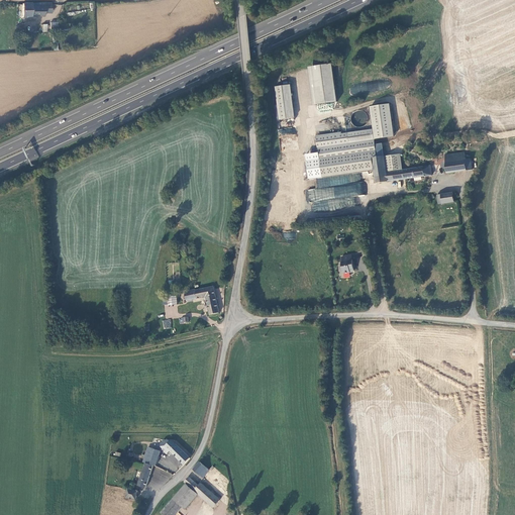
[(42,1),(20,1),(21,17),(23,17),(23,15),(29,16),(29,15),(43,15),(42,11),(42,1)]
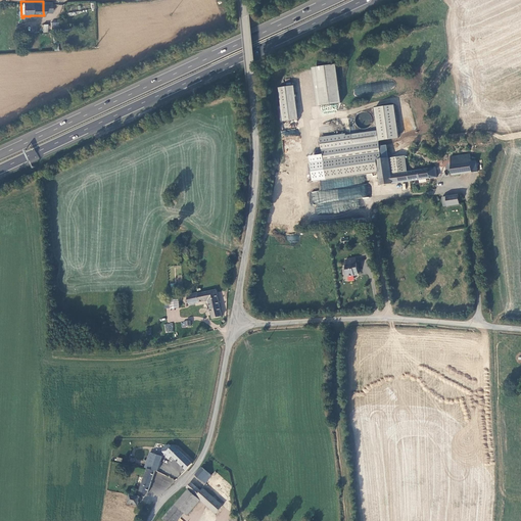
[(333,61),(309,64),(314,103),(338,100),(333,61)]
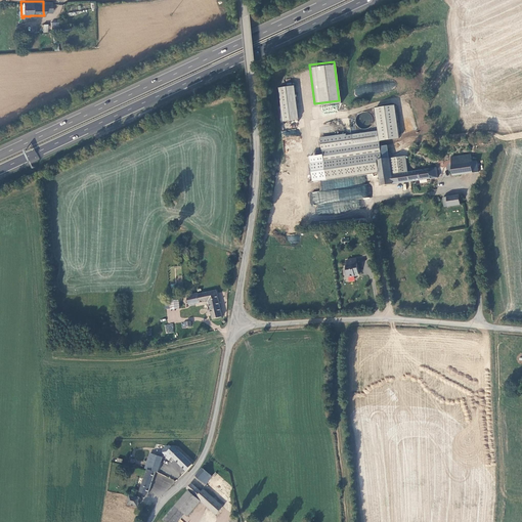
[(354,94),(387,88),(386,82),(378,83),(378,84),(371,85),(370,82),(352,85),(354,94)]
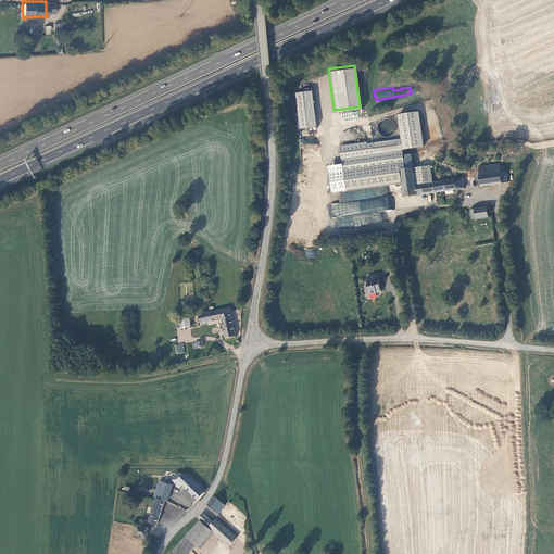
[(296,129),(312,127),(311,118),(315,118),(312,91),(291,93),(296,129)]
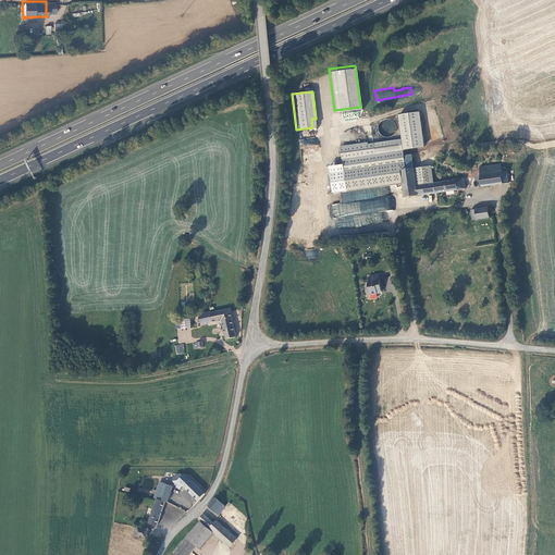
[(402,138),(403,148),(423,145),(418,110),(397,113),(402,138)]
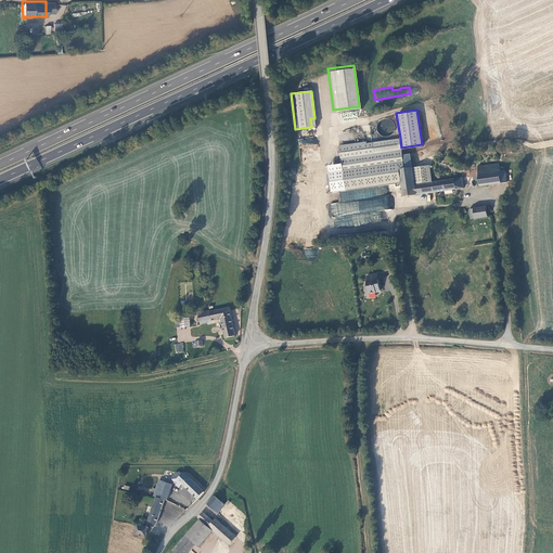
[(377,119),(381,128),(389,125),(386,116),(377,119)]
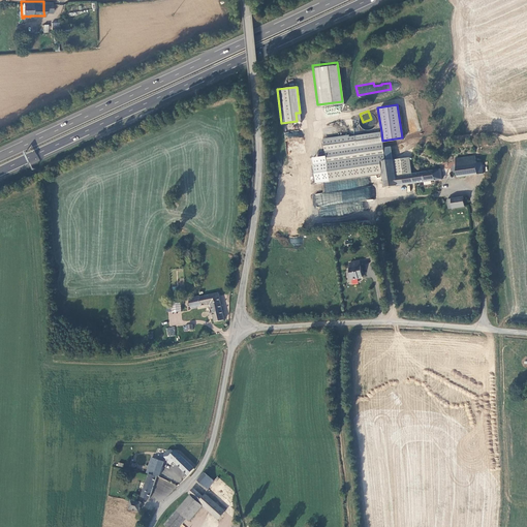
[(301,141),(301,129),(282,129),(282,136),(297,137),(297,140),(301,141)]
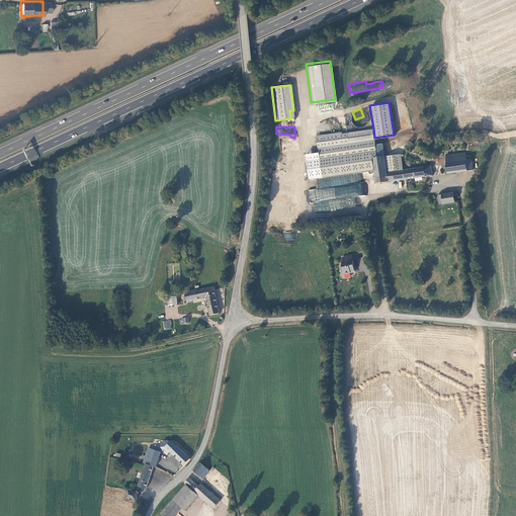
[(375,182),(405,178),(404,169),(400,169),(398,153),(376,155),(374,138),(373,129),(317,136),(321,176),(373,169),(375,182)]
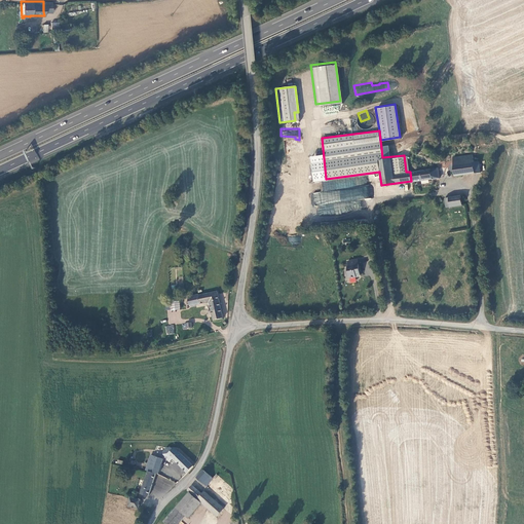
[(451,155),(454,174),(474,172),(472,160),(471,152),(451,155)]
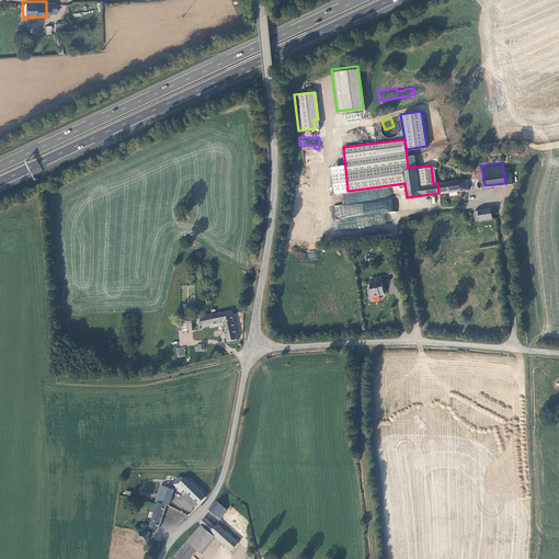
[(437,183),(438,193),(467,189),(466,180),(437,183)]
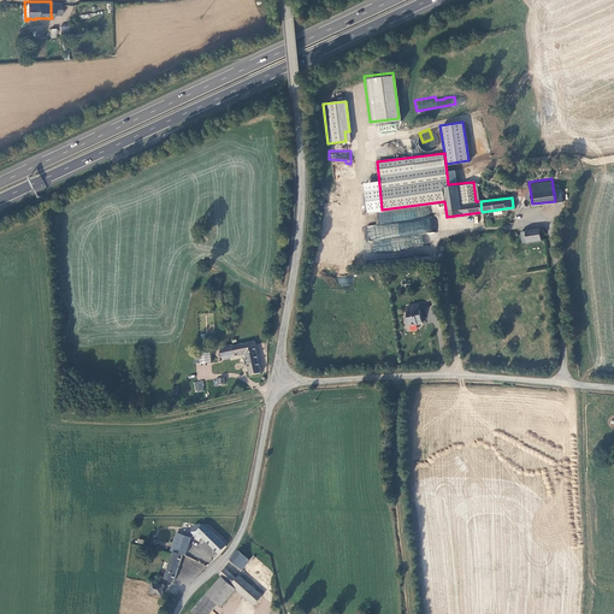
[(539,237),(538,228),(520,230),(521,241),(539,237)]
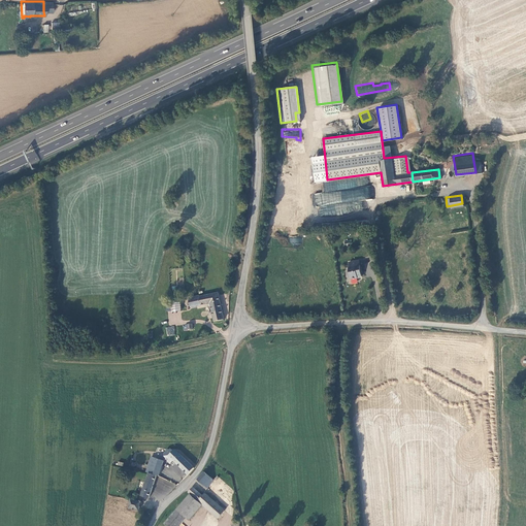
[(300,235),(288,234),(287,241),(299,242),(300,235)]
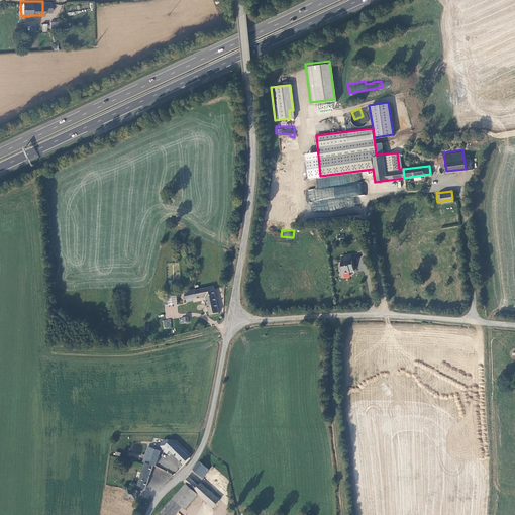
[(343,254),(339,254),(339,260),(340,271),(347,270),(347,269),(351,269),(351,266),(351,264),(352,264),(351,259),(350,260),(349,252),(342,253),(343,254)]
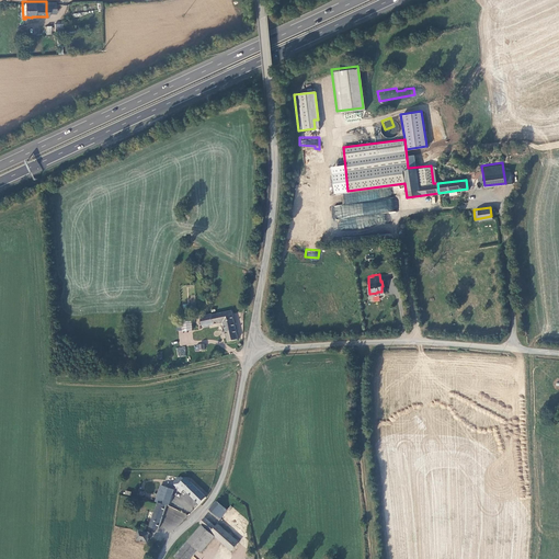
[(236,338),(229,309),(215,312),(215,310),(215,309),(214,308),(212,308),(209,309),(210,311),(212,312),(200,316),(200,320),(196,320),(197,323),(201,322),(201,324),(221,320),(225,340),(236,338)]
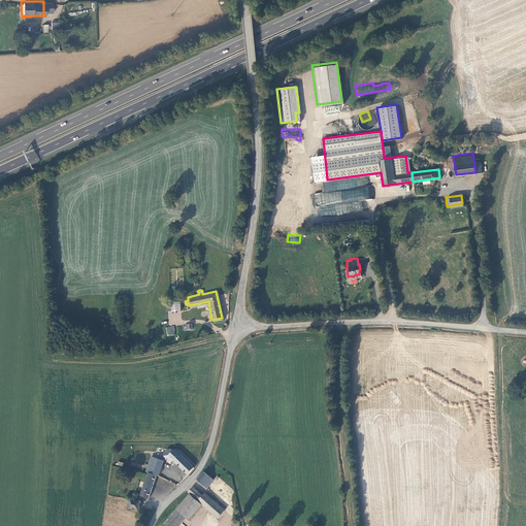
[(178,309),(178,299),(170,298),(169,308),(178,309)]
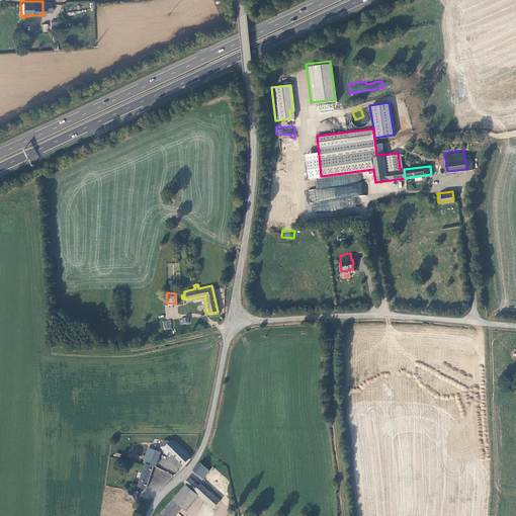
[(183,464),(189,457),(175,443),(174,444),(170,440),(164,441),(159,445),(166,452),(169,450),(183,464)]
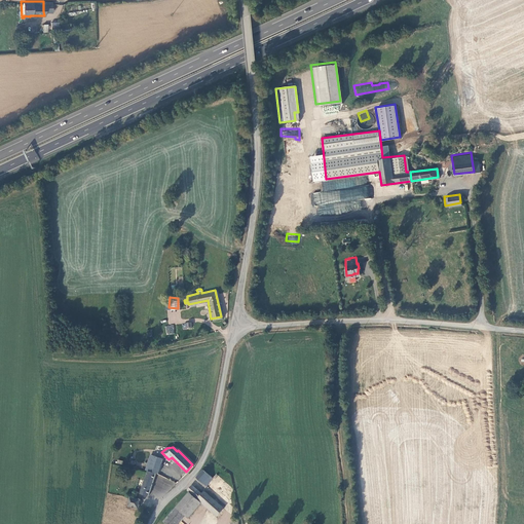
[(154,471),(156,472),(161,457),(151,453),(146,469),(154,471)]
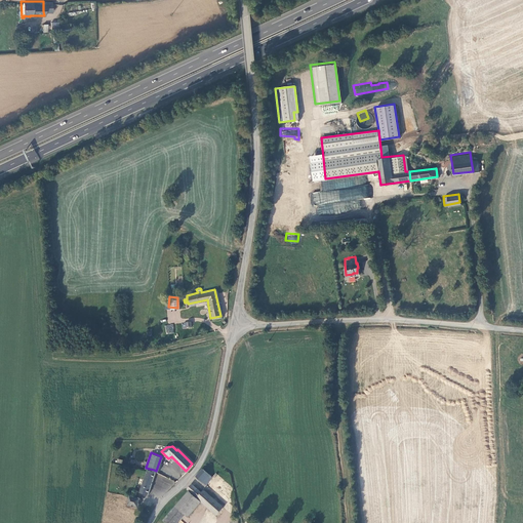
[(154,470),(146,468),(138,491),(146,494),(154,470)]
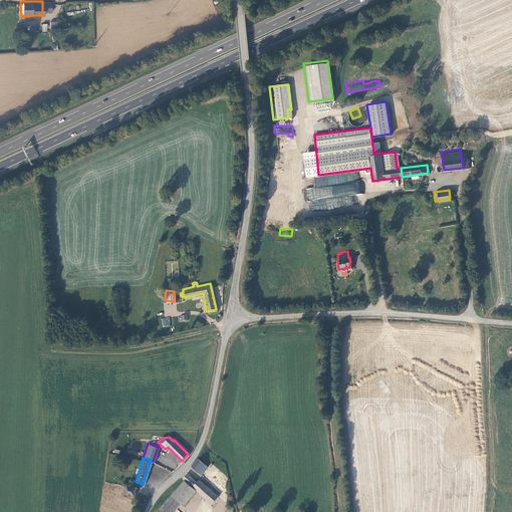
[(190,465),(200,474),(206,466),(197,458),(190,465)]
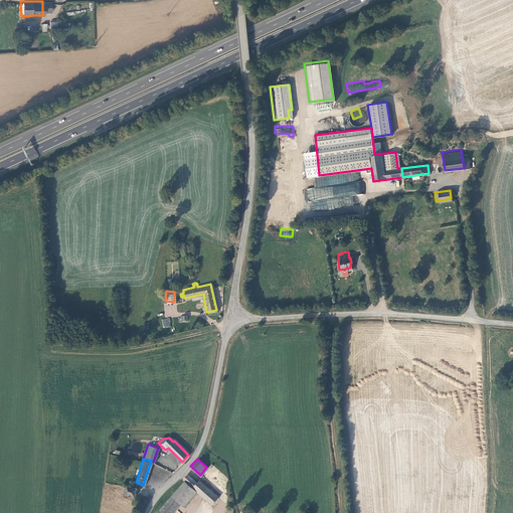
[(186,474),(181,478),(183,481),(171,496),(180,503),(183,506),(196,491),(193,489),(194,488),(192,487),(196,482),(186,474)]
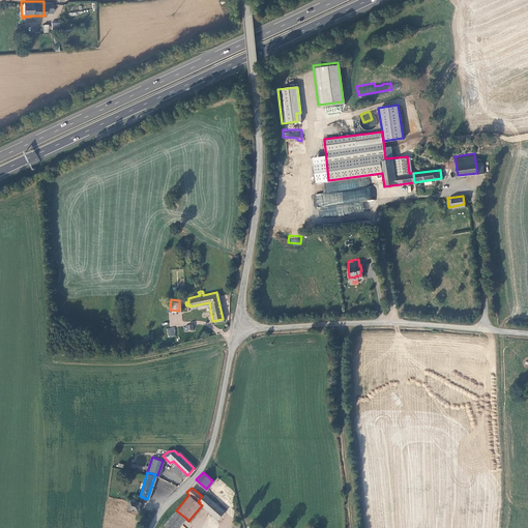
[(204,493),(202,496),(198,501),(200,502),(199,503),(202,505),(216,519),(224,510),(204,493)]
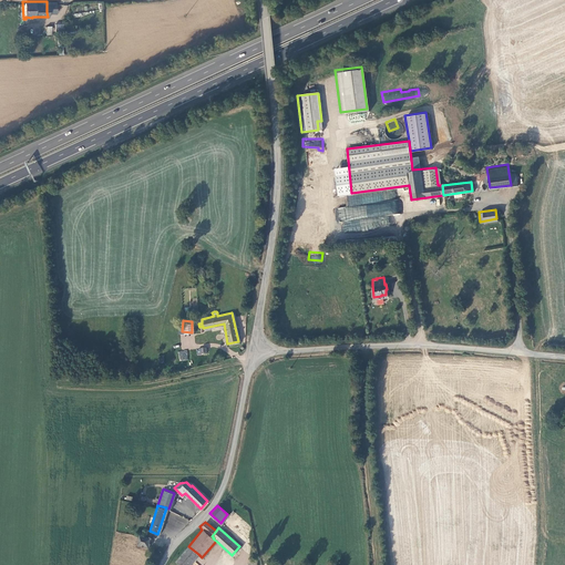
[(136,544),(147,546),(149,537),(139,534),(136,544)]
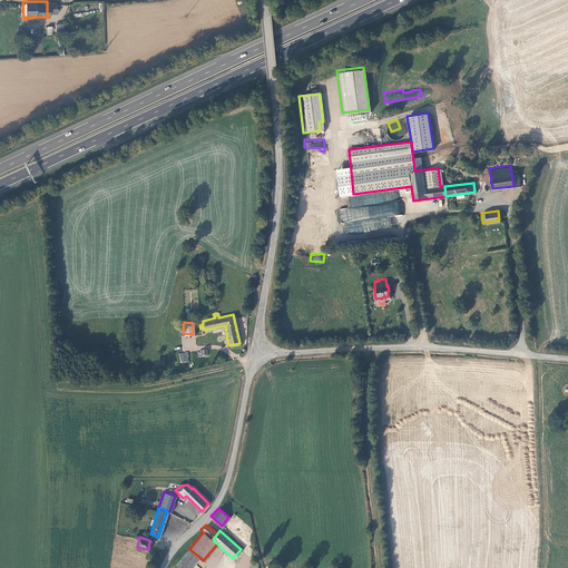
[(189,549),(176,564),(180,567),(189,567),(199,557),(189,549)]
